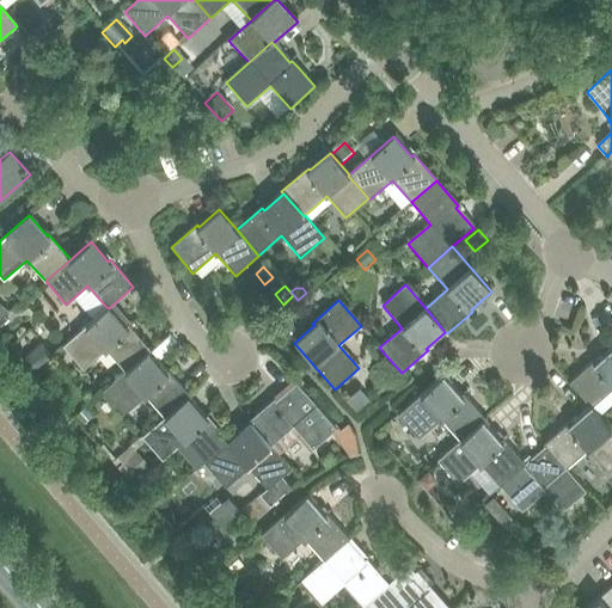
[(105,350),(124,373),(147,352),(148,352),(151,351),(127,325),(126,327),(109,308),(108,307),(106,307),(61,347),(83,370),(105,350)]
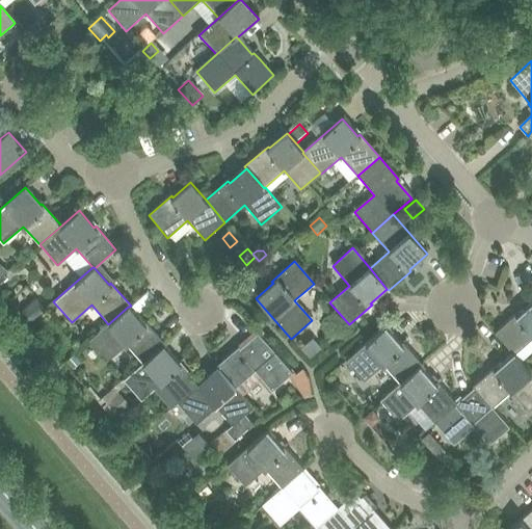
[(36,301),(21,315),(29,324),(33,320),(42,314),(45,311),(36,301)]
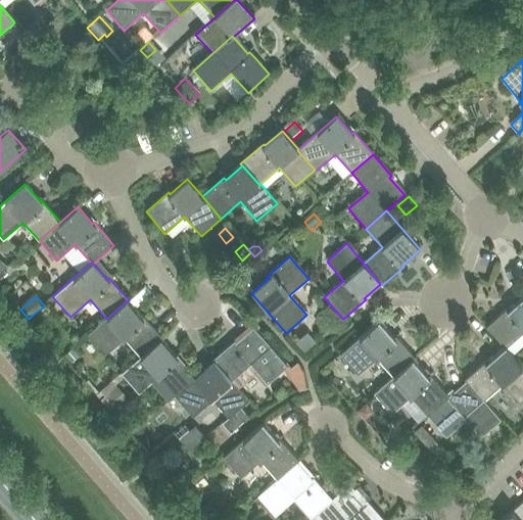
[(487,328),(506,349),(507,348),(522,334),(522,299),(512,310),(511,308),(487,328)]
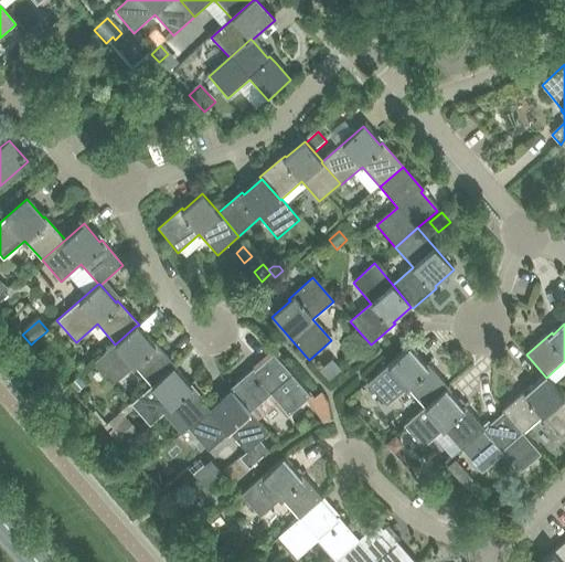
[(134,366),(151,385),(172,368),(173,369),(176,367),(155,342),(152,343),(137,326),(136,326),(115,345),(94,362),(113,384),(134,366)]
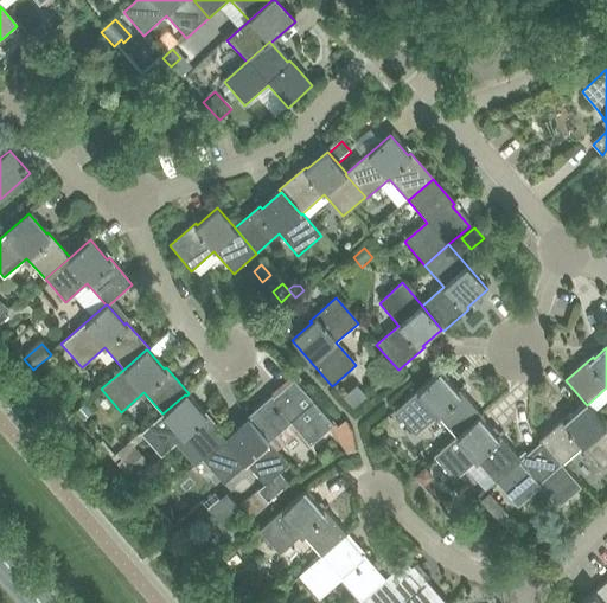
[(439,417),(458,438),(458,440),(480,419),(483,417),(460,392),(458,393),(440,373),(396,412),(416,436),(439,417)]
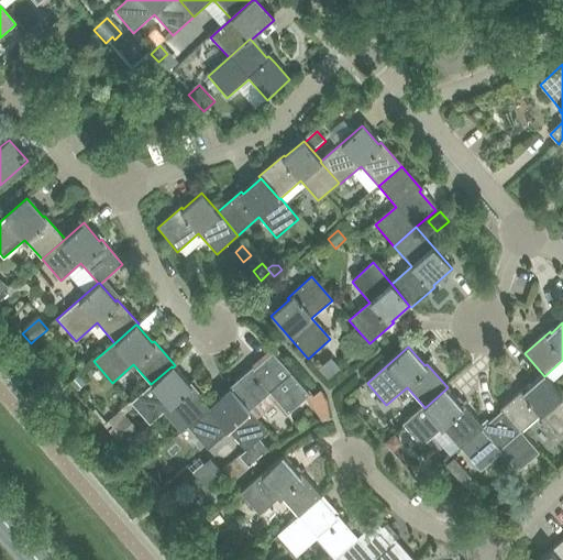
[(228,388),(230,391),(247,412),(249,410),(269,394),(287,415),(306,399),(309,396),(272,354),(253,370),(251,369),(228,388)]
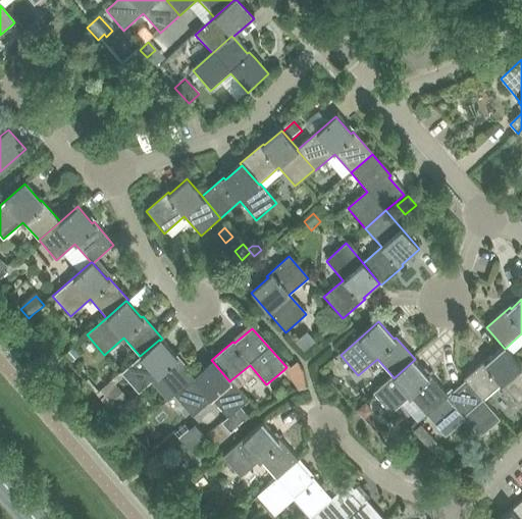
[(310,330),(297,343),(305,353),(318,341),(310,330)]
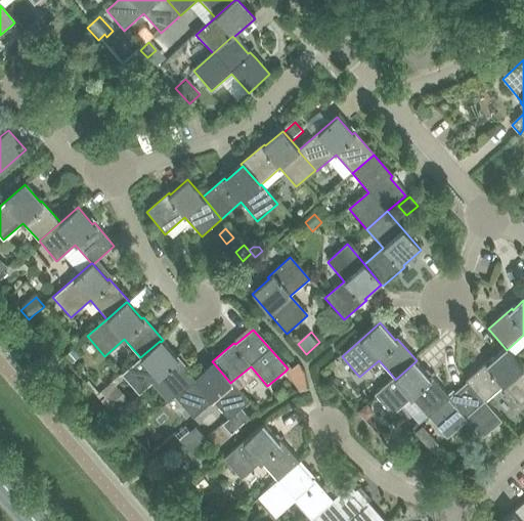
[(158,378),(175,397),(197,378),(177,356),(175,358),(161,342),(160,341),(140,357),(121,375),(138,395),(158,378)]
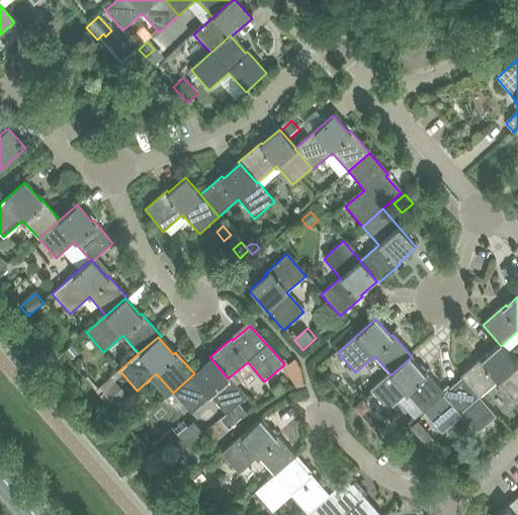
[(483,358),(461,376),(481,398),(499,381),(516,401),(517,399),(517,363),(502,345),(501,346),(485,360),(483,358)]
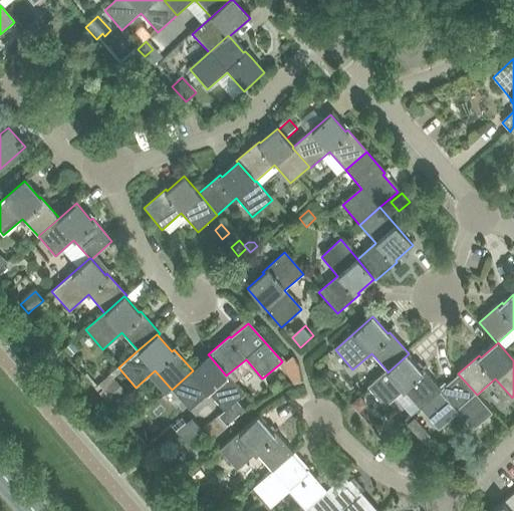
[(71,343),(63,350),(69,358),(77,351),(71,343)]
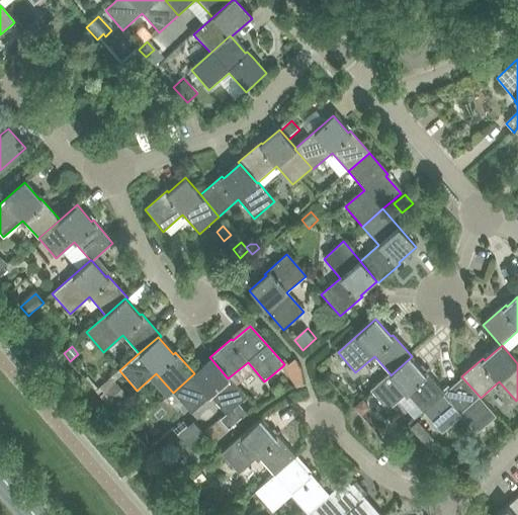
[(408,394),(424,413),(444,394),(426,373),(424,374),(410,358),(391,375),(391,374),(371,392),(389,411),(408,394)]
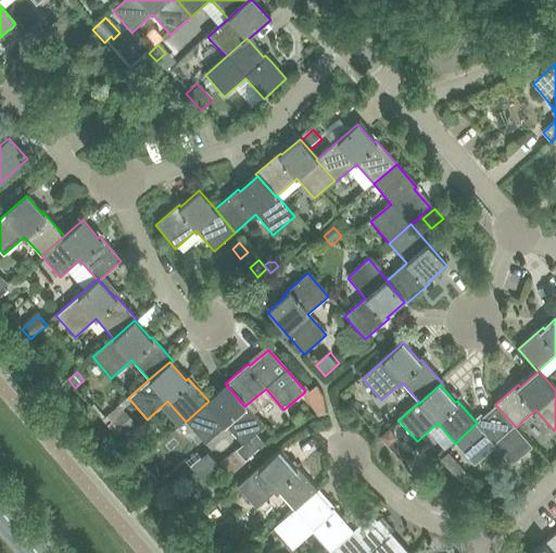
[(227,386),(209,401),(186,422),(205,444),(226,426),(242,445),(256,435),(264,427),(245,405),(244,406),(227,386)]
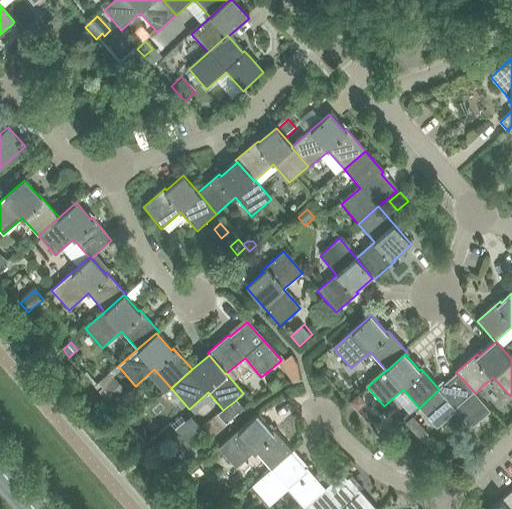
[(281,360),(278,363),(289,378),(293,383),(301,381),(298,366),(292,357),(285,362),(283,359),(281,360)]
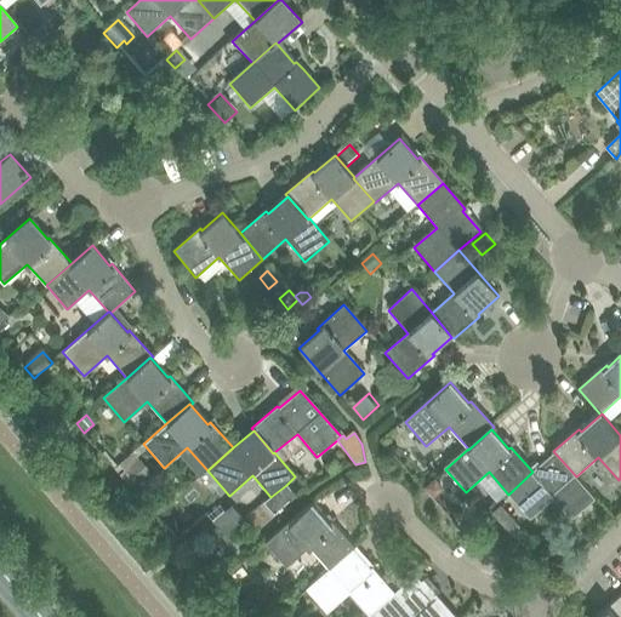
[(533,472),(508,495),(530,519),(548,503),(553,498),(573,520),(596,500),(576,476),(553,451),(552,452),(553,455),(547,461),(533,472)]
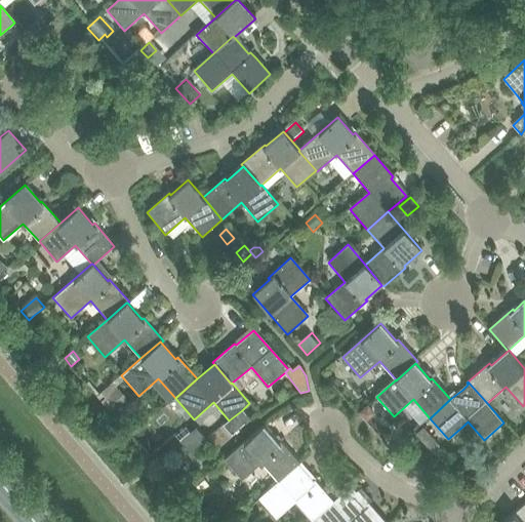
[(114,384),(96,398),(110,413),(126,399),(114,384)]
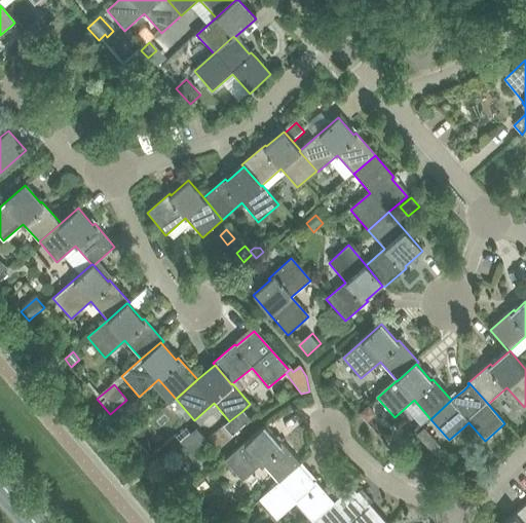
[(359,414),(367,422),(375,415),(368,407),(359,414)]
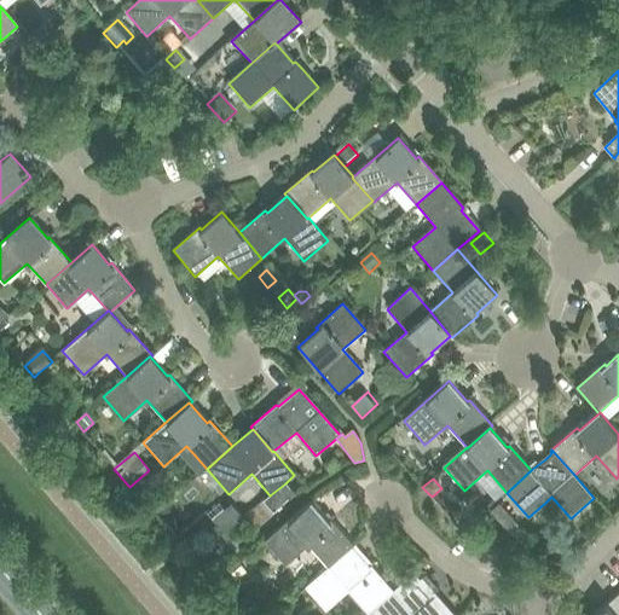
[(270,495),(264,502),(273,514),(295,494),(285,483),(270,495)]
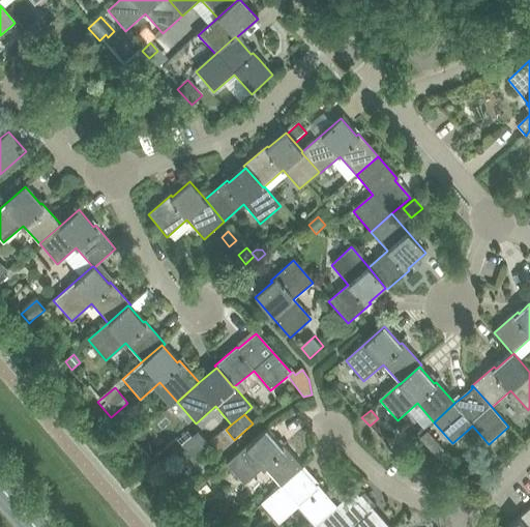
[(264,468),(281,487),(281,488),(300,470),(302,468),(283,445),(282,447),(266,430),(227,465),(244,486),(264,468)]
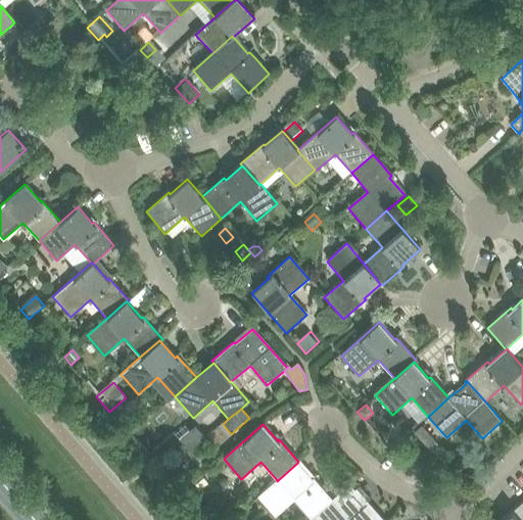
[(421,425),(413,433),(424,445),(433,438),(421,425)]
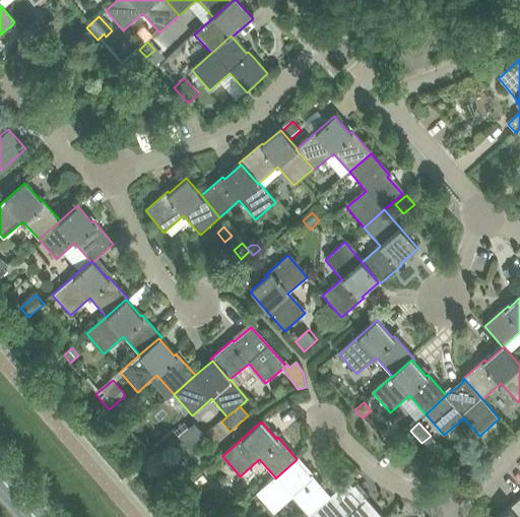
[(139,427),(132,433),(139,441),(146,435),(139,427)]
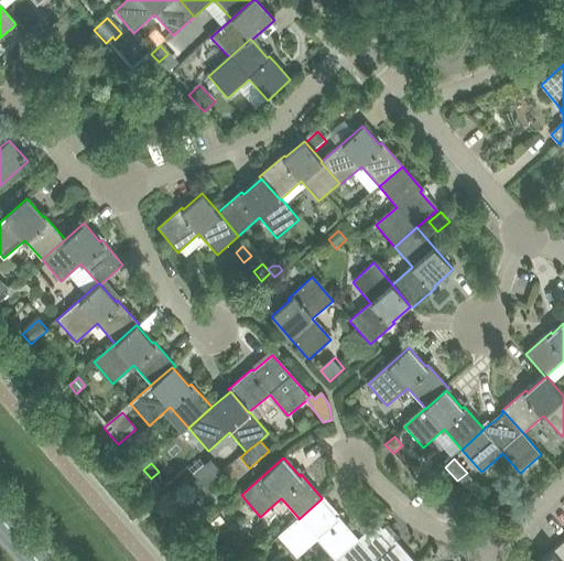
[(423,472),(414,479),(421,487),(430,479),(423,472)]
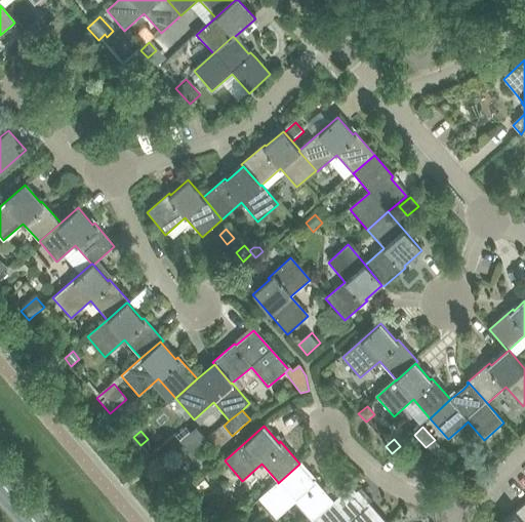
[(295,503),(312,521),(333,503),(314,480),(313,482),(297,466),(278,483),(278,482),(258,499),(276,520),(295,503)]
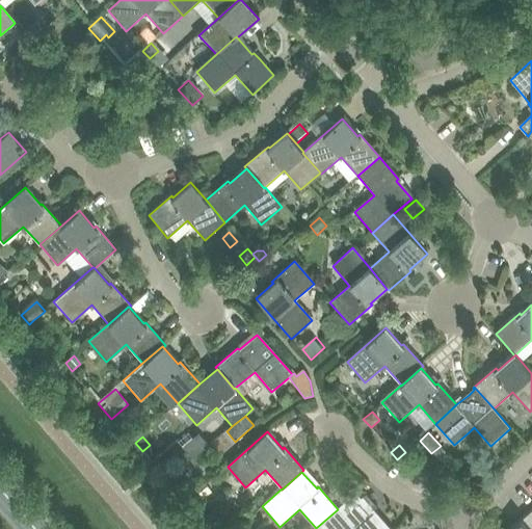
[(204,486),(195,494),(205,505),(213,498),(204,486)]
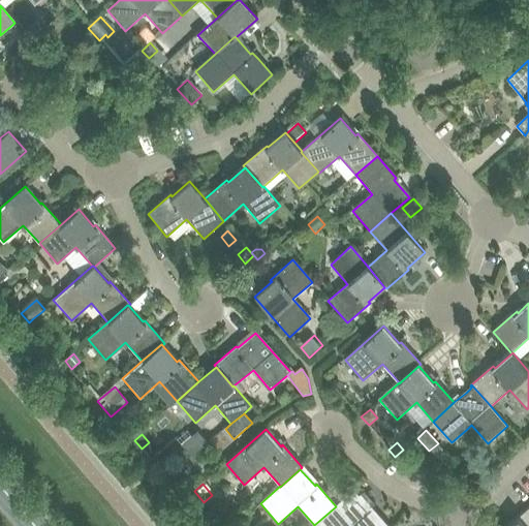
[(387,525),(371,506),(369,507),(353,490),(336,506),(314,525),(387,525)]
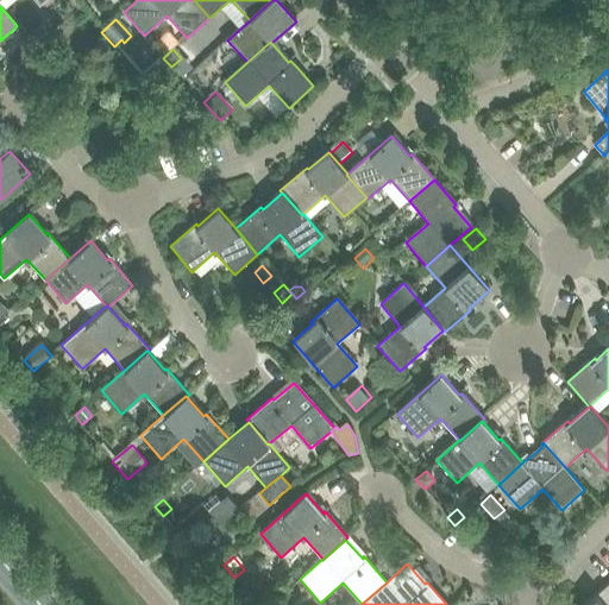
[(608,604),(608,585),(585,604),(608,604)]
